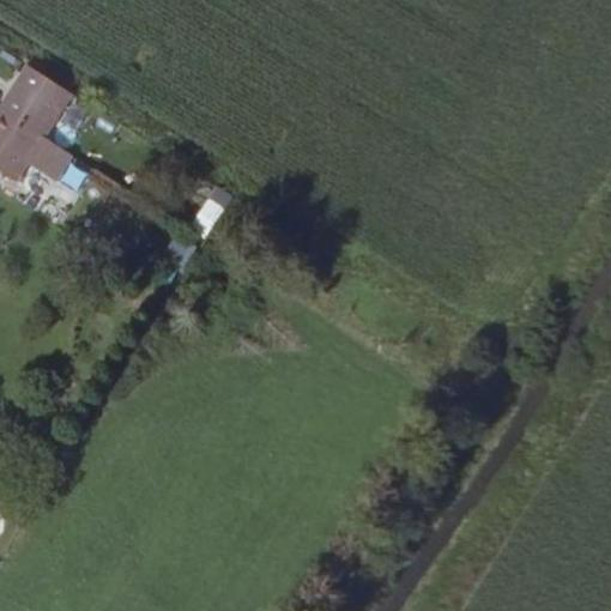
[(74,95),(32,68),(5,110),(48,138),(74,95)]
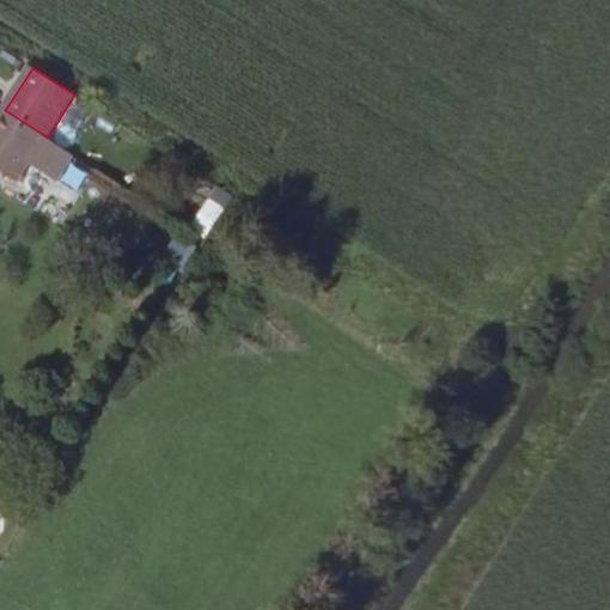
[(0,172),(18,184),(48,138),(5,110),(0,117),(0,172)]
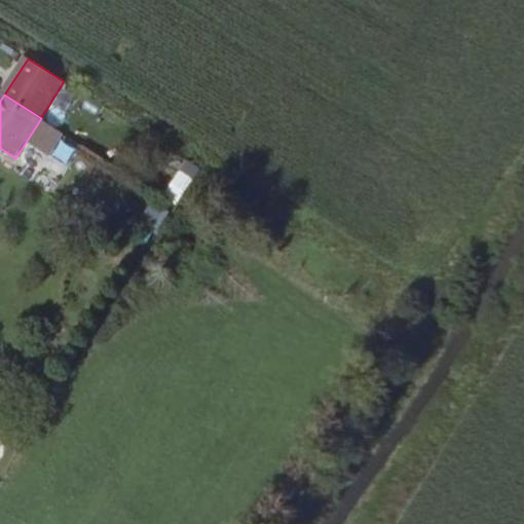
[(163,193),(178,201),(191,177),(178,169),(163,193)]
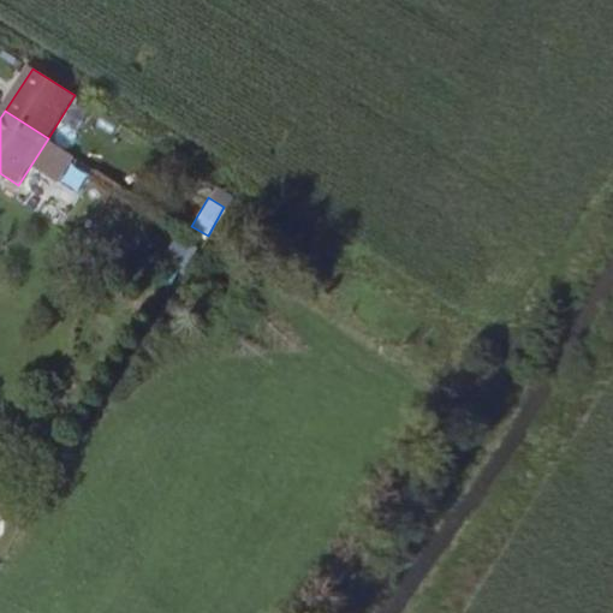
[(102,238),(113,220),(79,198),(69,215),(102,238)]
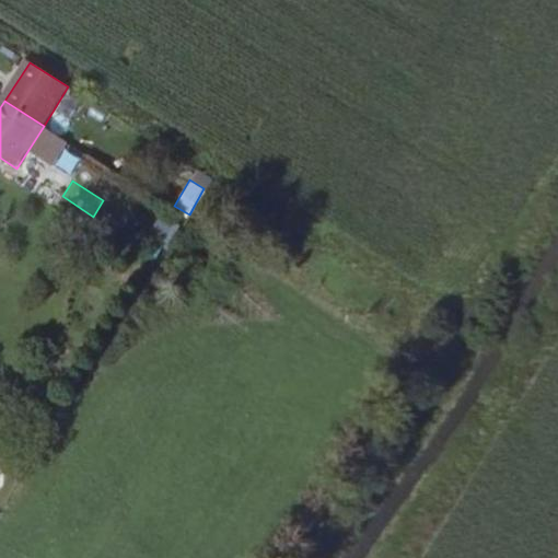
[(161,213),(137,250),(154,260),(178,224),(161,213)]
